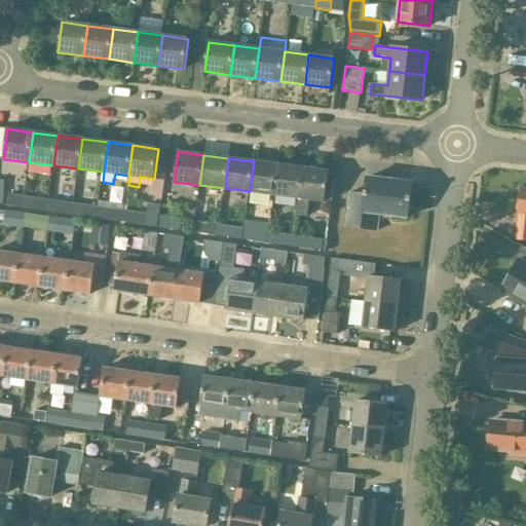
[(250,191),(274,194),(278,164),(254,161),(250,191)]
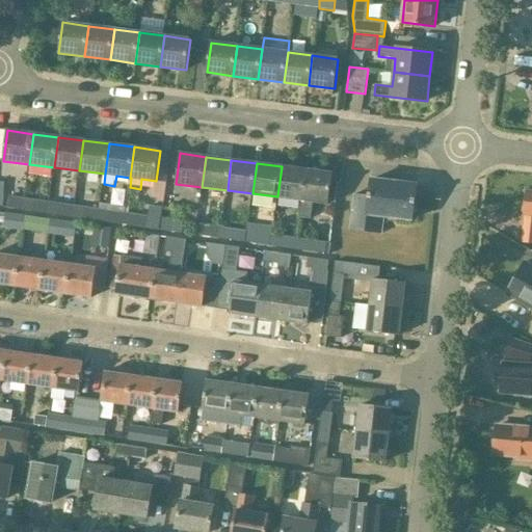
[(277,196),(303,201),(308,169),(282,166),(277,196)]
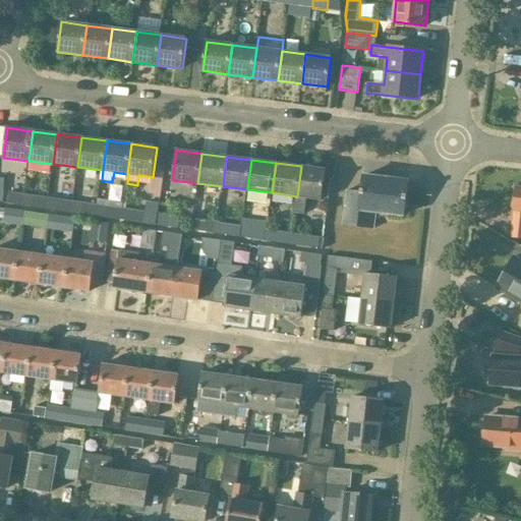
[(326,170),(301,166),(297,196),(295,213),(305,215),(307,197),(322,199),(326,170)]
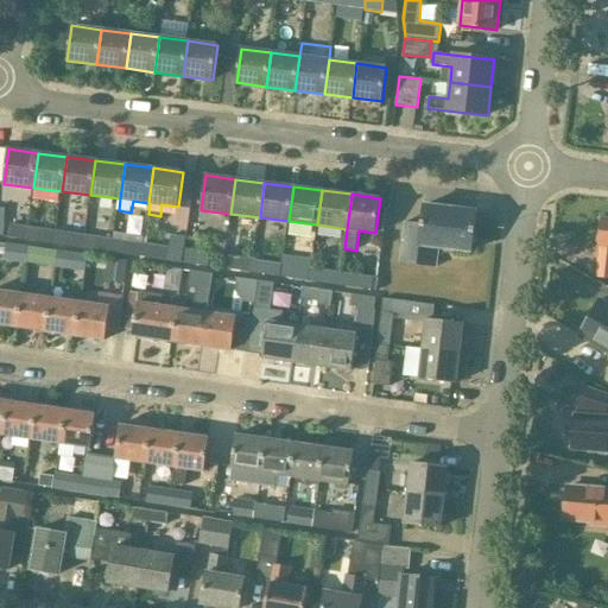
[(439,247),(472,251),(476,211),(425,206),(423,223),(405,221),(400,263),(437,267),(439,247)]
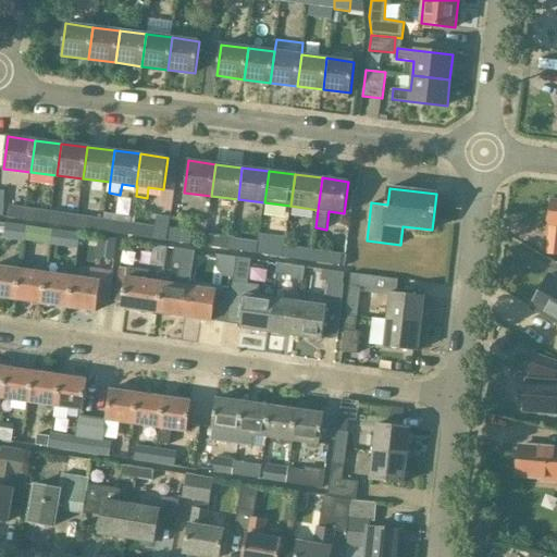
[(556,199),(552,199),(548,224),(549,224),(546,254),(556,254),(556,199)]
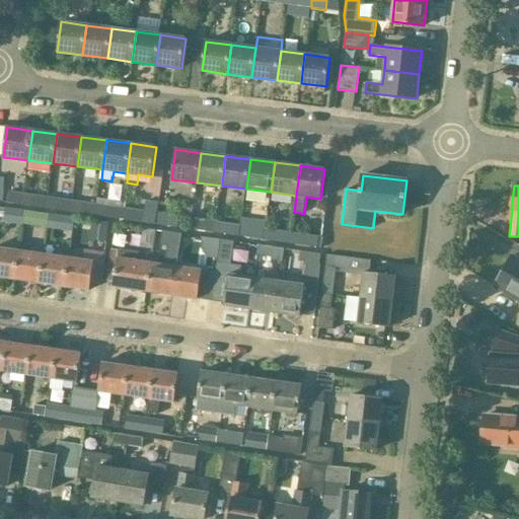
[(7,203),(21,205),(23,193),(9,191),(7,203)]
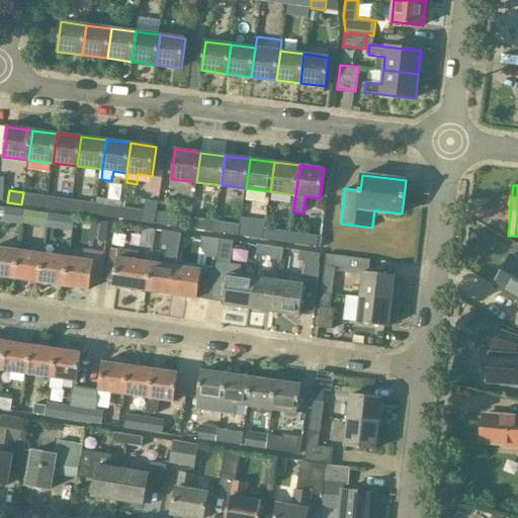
[(33,193),(31,206),(47,208),(48,195),(33,193)]
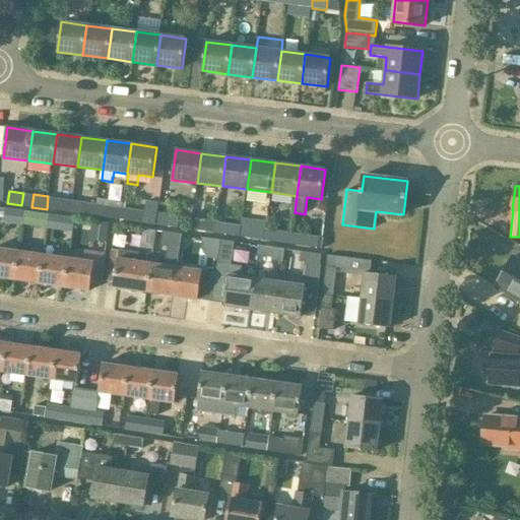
[(56,210),(71,212),(73,200),(58,198),(56,210)]
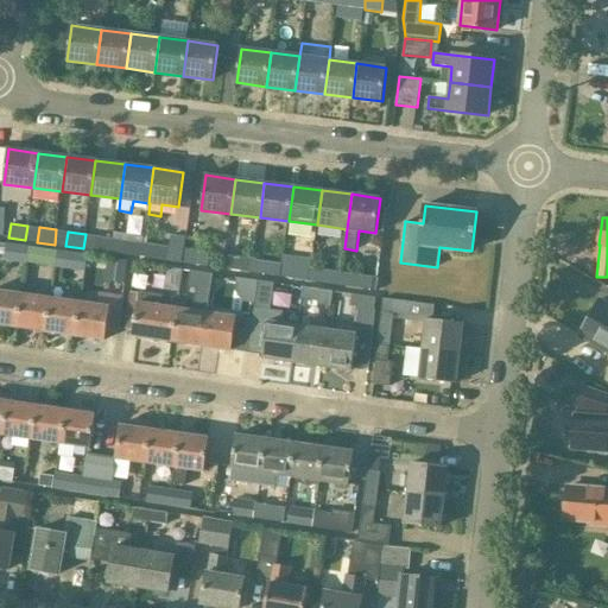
[(112,253),(113,238),(96,235),(94,249),(112,253)]
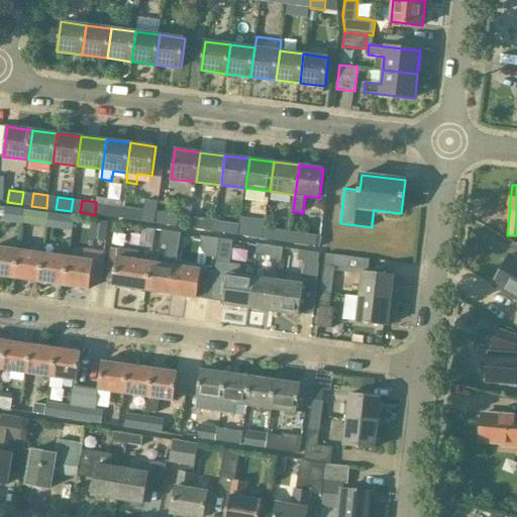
[(104,216),(118,218),(120,205),(105,203),(104,216)]
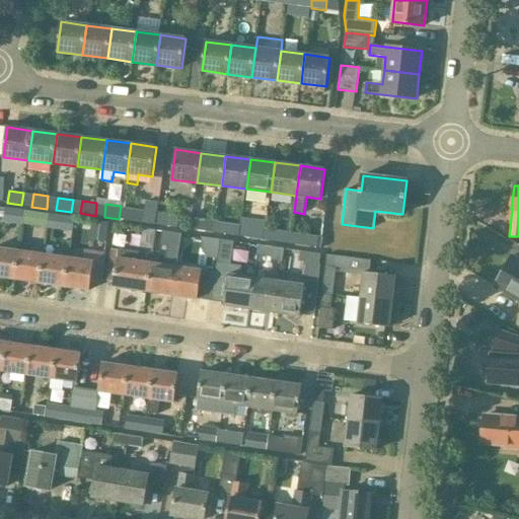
[(3,222),(23,225),(25,210),(6,207),(3,222)]
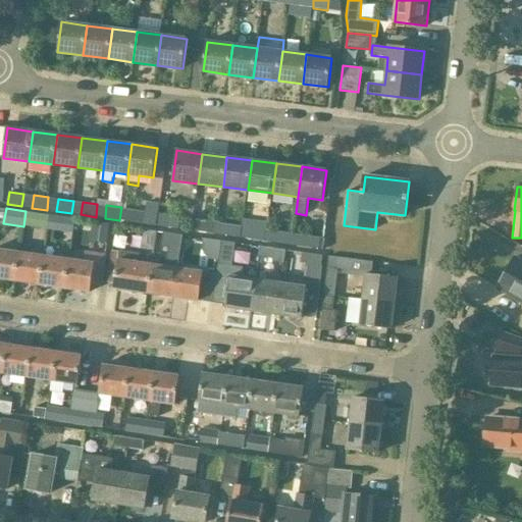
[(144,223),(146,210),(131,208),(128,221),(144,223)]
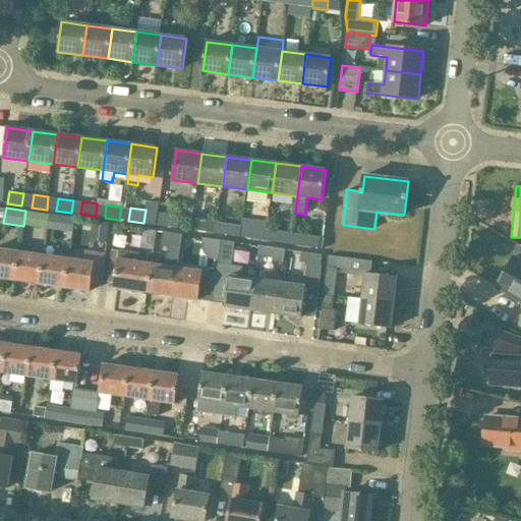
[(44,213),(25,211),(23,226),(41,229),(44,213)]
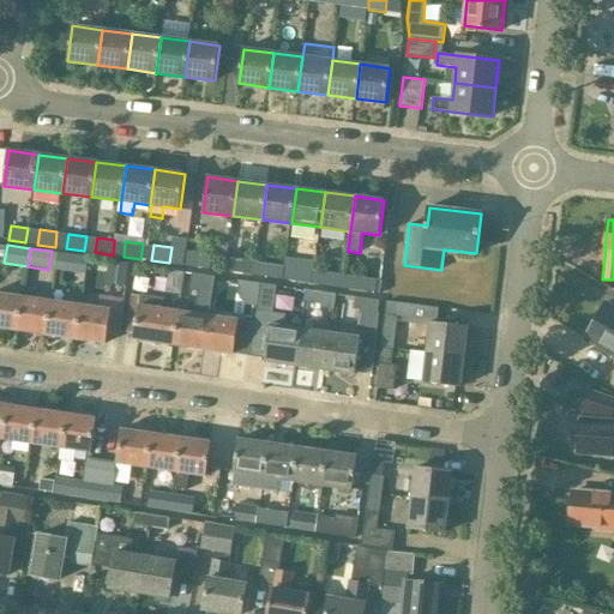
[(186,250),(185,265),(199,268),(199,266),(202,251),(187,250),(186,250)]
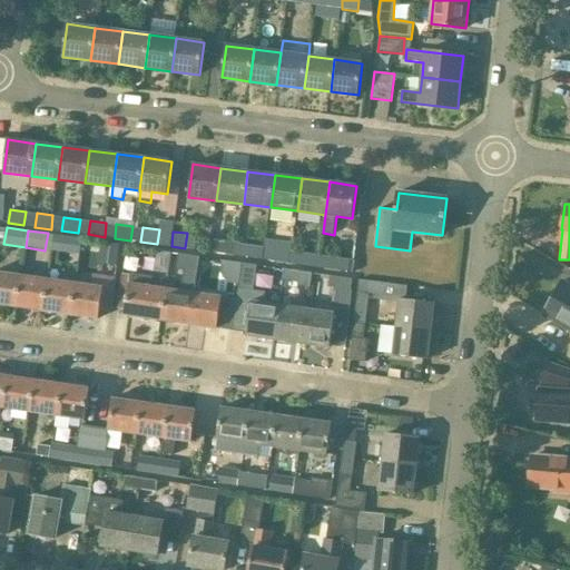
[(60,252),(80,255),(82,238),(62,235),(60,252)]
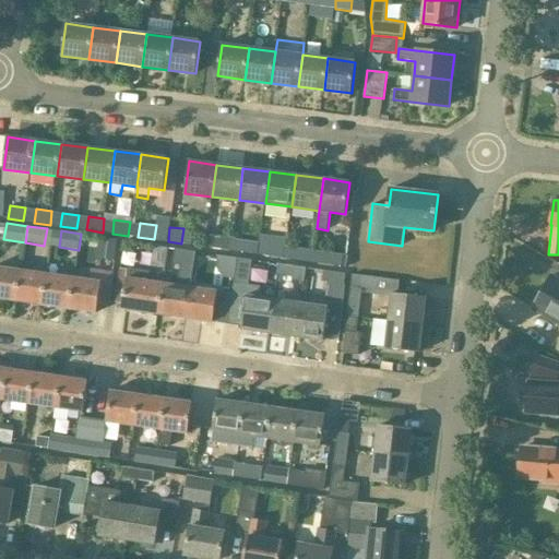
[(207,234),(205,247),(218,248),(221,236),(207,234)]
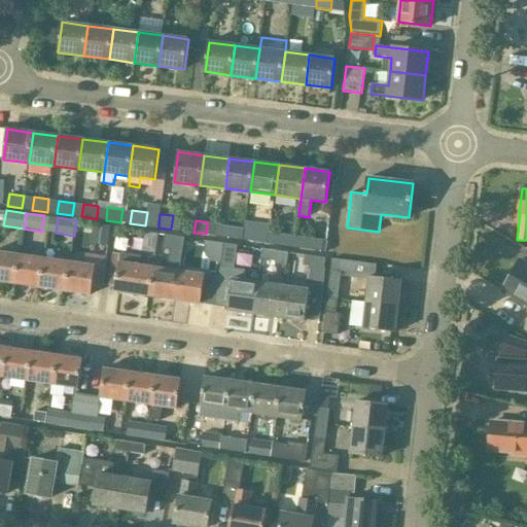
[(229,238),(244,241),(245,227),(230,225),(229,238)]
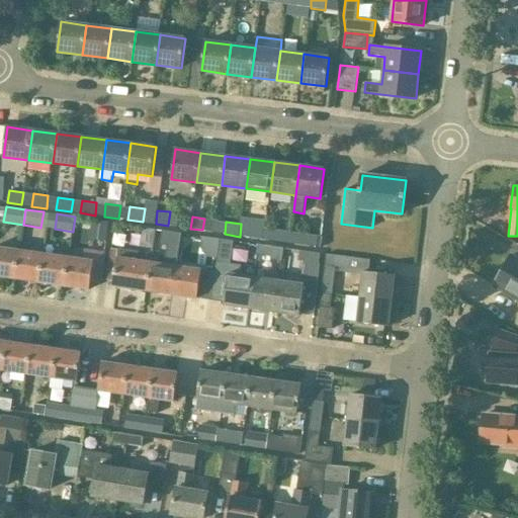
[(264,240),(265,228),(251,226),(249,238),(264,240)]
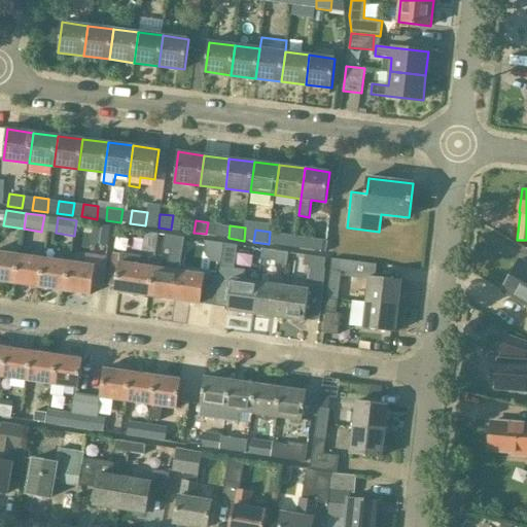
[(280,233),(278,245),(293,248),(294,235),(280,233)]
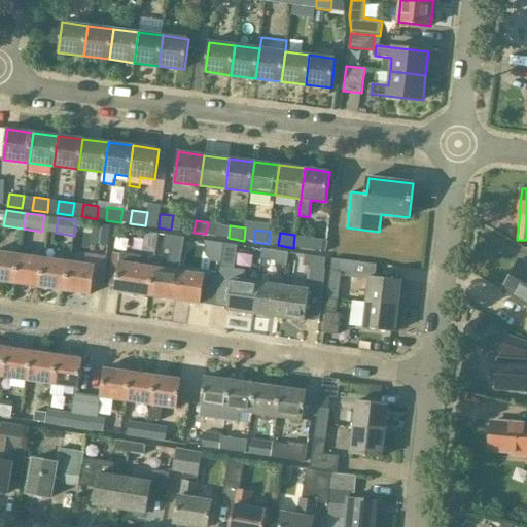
[(168,270),(153,268),(149,296),(175,300),(179,271),(182,251),(184,237),(165,234),(163,249),(171,250),(168,270)]
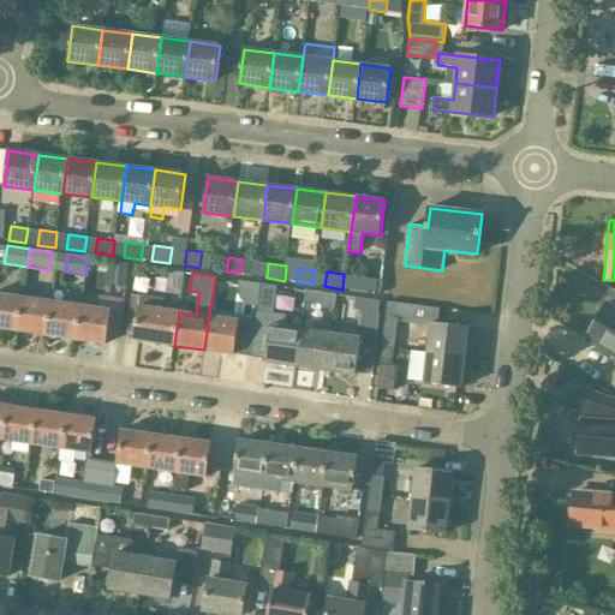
[(354,291),(372,293),(375,279),(357,276),(354,291)]
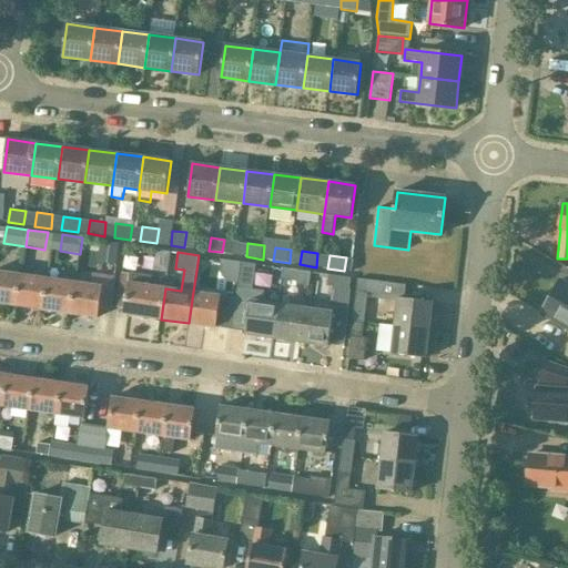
[(33,276),(21,275),(17,305),(43,310),(48,279),(50,263),(36,262),(33,276)]
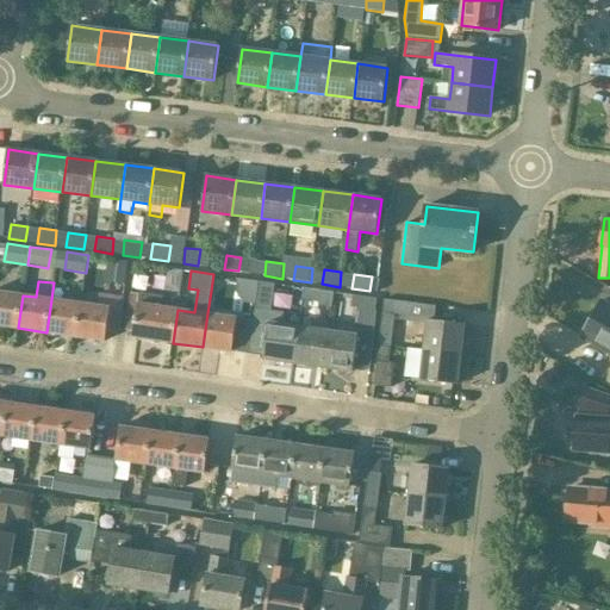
[(263,359),(293,362),(299,327),(284,324),(285,312),(271,311),(274,284),(259,281),(254,321),(269,323),(263,359)]
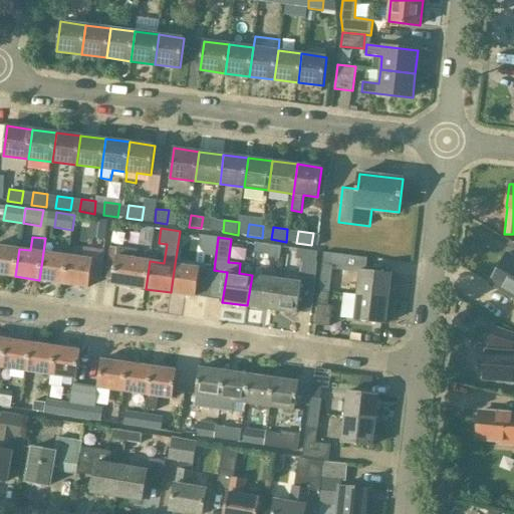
[(280,259),(280,256),(282,247),(256,243),(255,253),(269,255),(268,257),(280,259)]
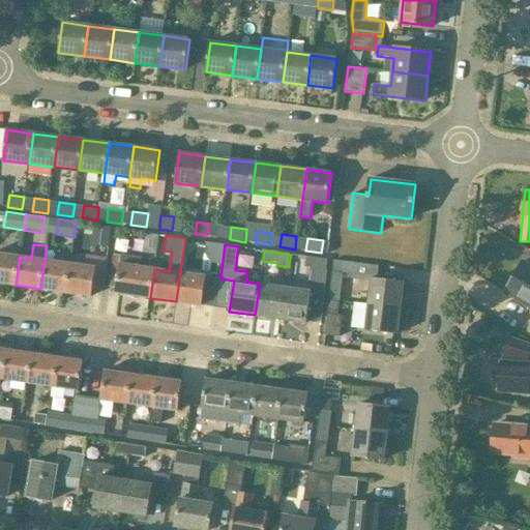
[(0,282),(16,285),(20,257),(0,253),(0,282)]
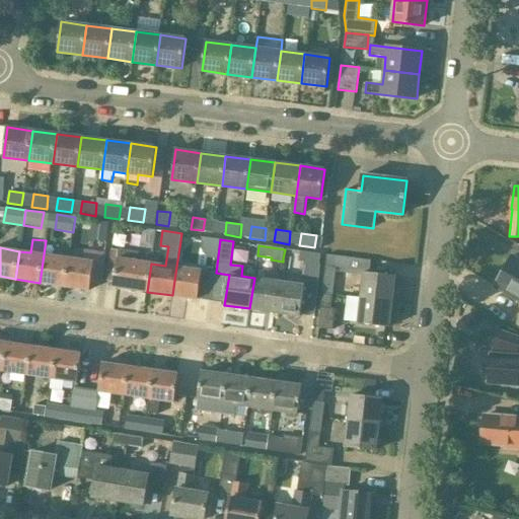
[(283,258),(304,262),(306,251),(285,249),(283,258)]
